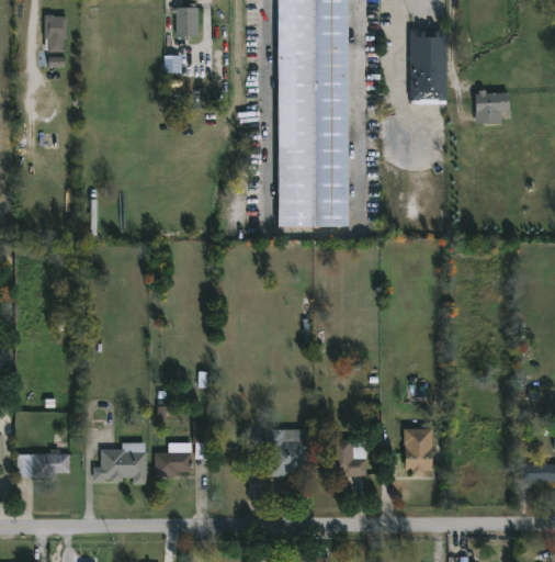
[(348,0),(349,225),(279,226),(278,0),(348,0)]
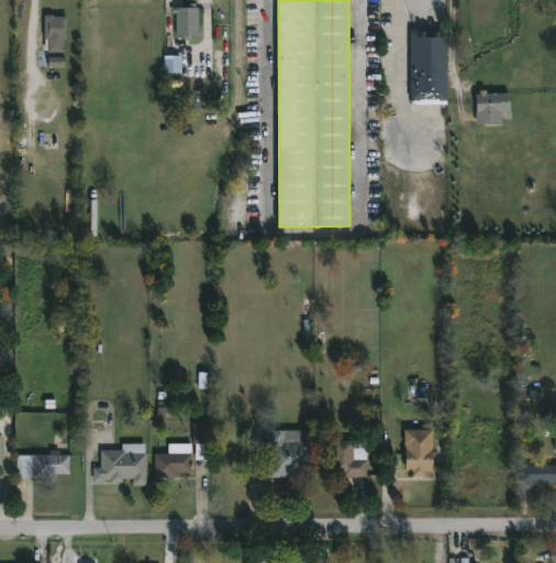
[(208,7),(208,35),(200,35),(200,40),(192,40),(192,35),(185,35),(185,12),(180,12),(180,7),(208,7)]
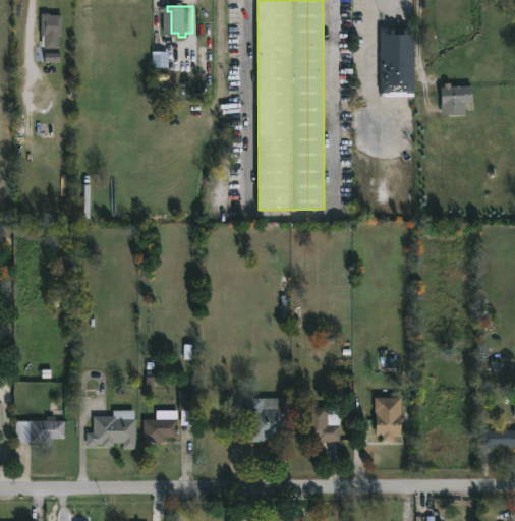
[(59,13),(59,14),(71,14),(70,37),(68,37),(67,48),(53,48),(53,36),(50,36),(50,12),(59,13)]
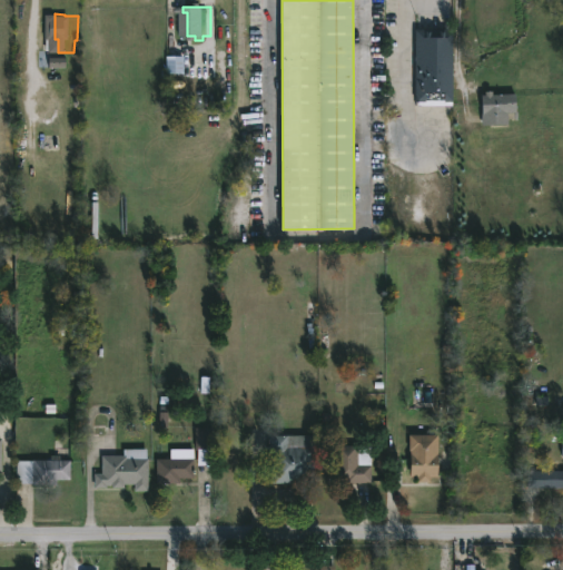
[(433,29),(433,37),(440,37),(440,30),(455,30),(455,102),(446,102),(446,92),(427,92),(427,102),(417,102),(418,29),(433,29)]
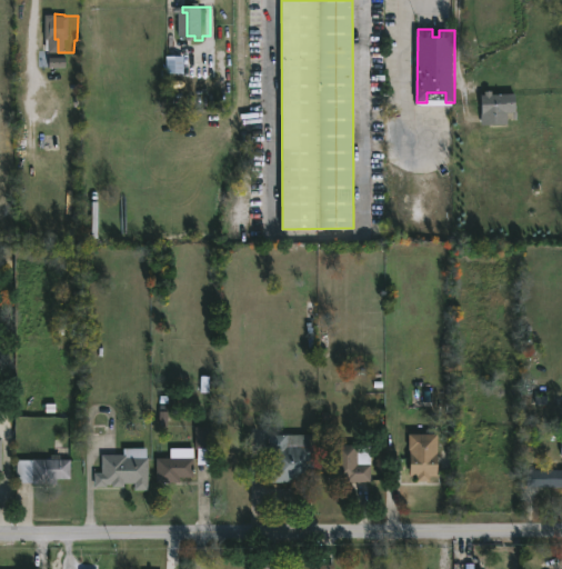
[(56,68),(71,69),(72,59),(56,58),(56,68)]
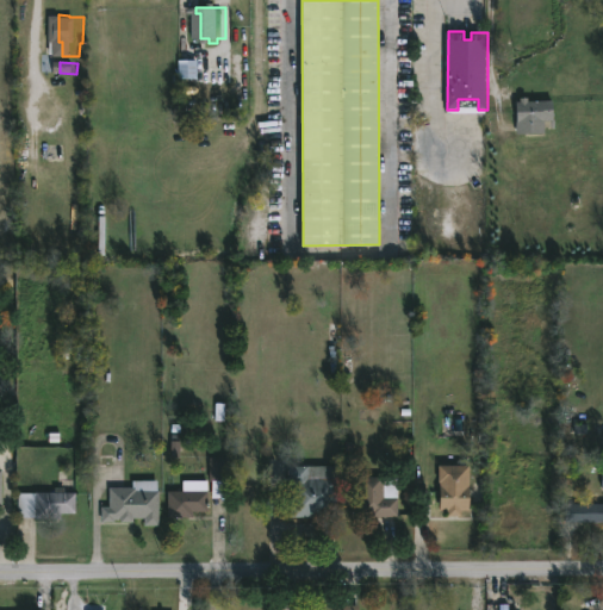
[(204,62),(186,62),(186,79),(204,80),(204,62)]
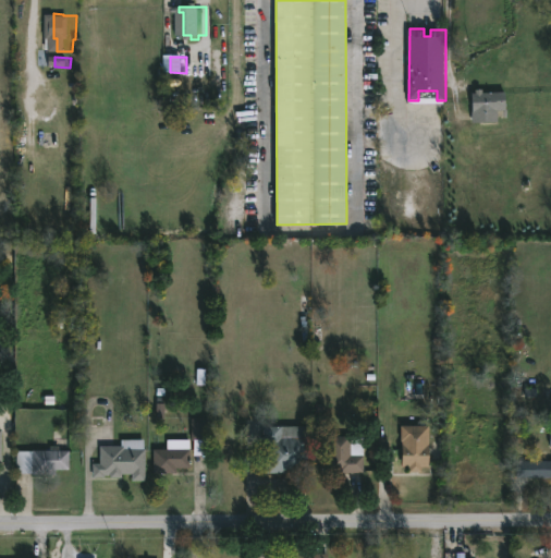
[(485,89),(485,93),(505,92),(505,110),(500,110),(500,121),(475,121),(474,93),(478,93),(478,89),(485,89)]
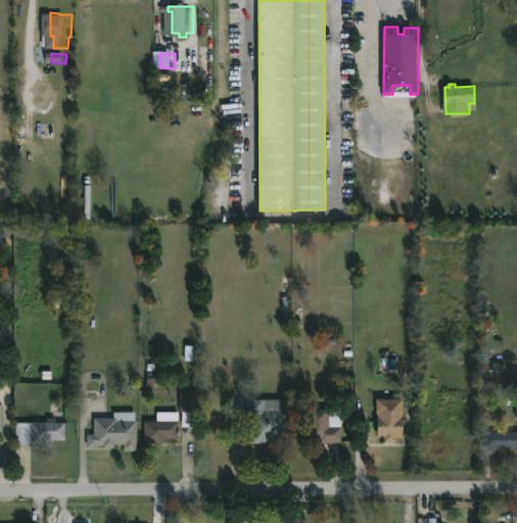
[(196,412),(196,427),(184,427),(184,413),(182,413),(182,392),(198,393),(198,412),(196,412)]
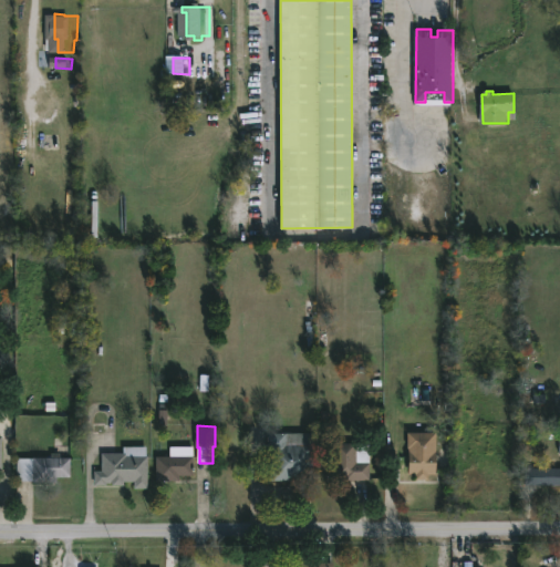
[(438,432),(438,475),(432,475),(432,481),(420,481),(420,474),(411,474),(410,432),(438,432)]
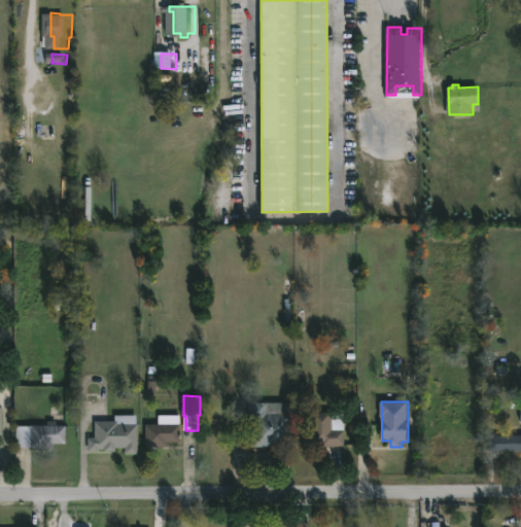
[(292,402),(292,413),(293,413),(293,447),(254,447),(254,420),(251,420),(251,402),(292,402)]
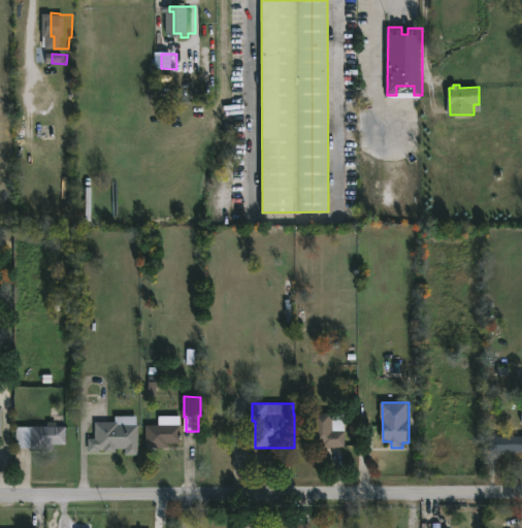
[(0,413),(11,413),(11,437),(4,437),(4,442),(0,442),(0,413)]
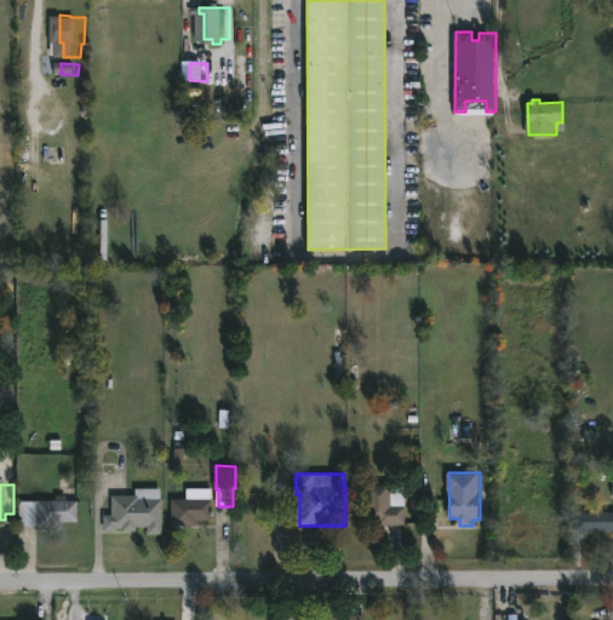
[(394,484),(394,486),(408,486),(408,526),(382,526),(382,522),(371,523),(370,484),(394,484)]
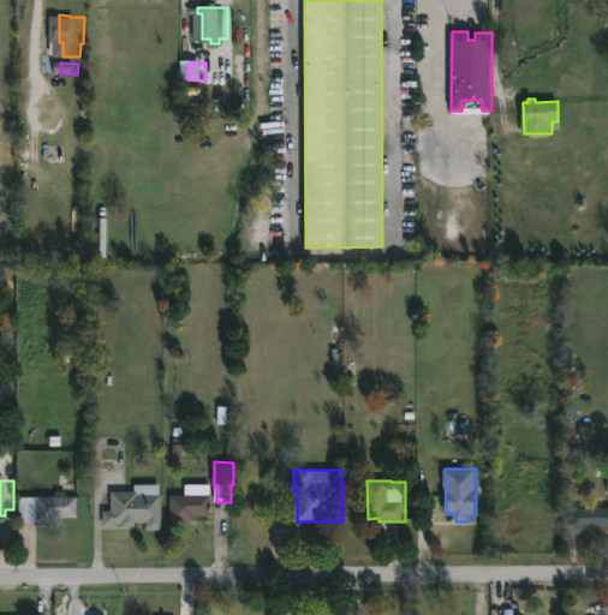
[(170,485),(170,530),(155,530),(155,523),(144,523),(144,527),(129,527),(129,525),(112,526),(112,511),(120,511),(120,491),(143,491),(143,485),(170,485)]
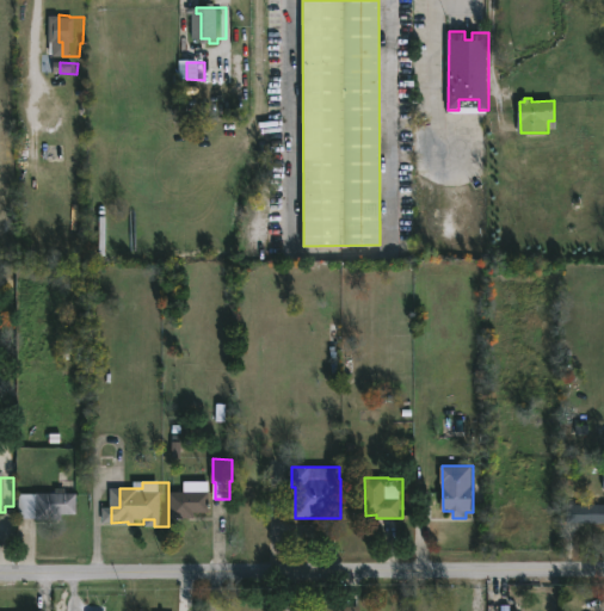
[(197,518),(179,519),(178,492),(192,492),(192,482),(213,482),(211,512),(197,513),(197,518)]
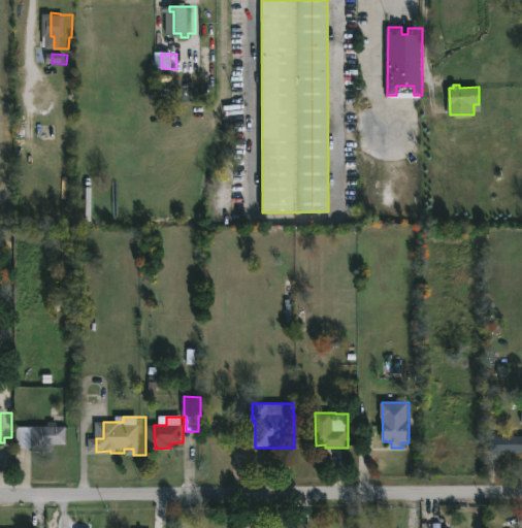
[(62,444),(62,451),(24,448),(24,427),(75,427),(74,444),(62,444)]
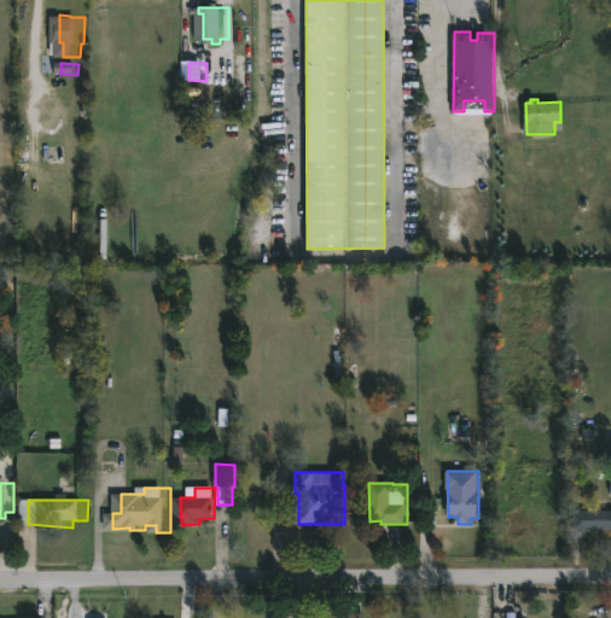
[(583,509),(583,511),(610,511),(610,530),(576,530),(576,511),(583,509)]
